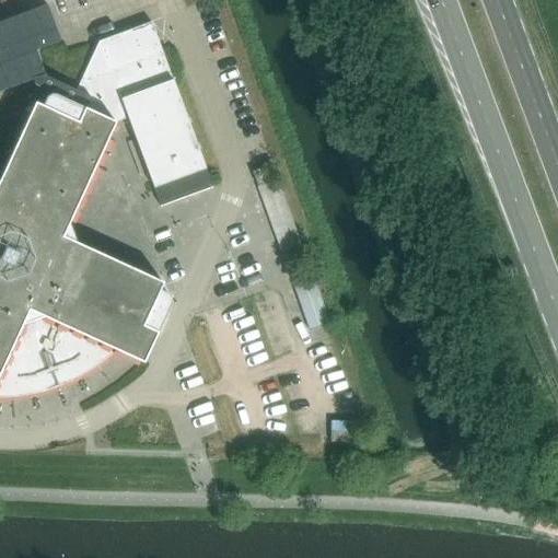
[(0,392),(13,393),(36,388),(58,383),(79,373),(97,361),(115,347),(144,361),(144,360),(172,302),(172,299),(172,295),(170,292),(166,290),(161,288),(164,280),(77,240),(69,221),(115,124),(116,120),(129,116),(154,186),(162,205),(213,185),(207,166),(163,48),(152,20),(100,39),(82,78),(78,89),(72,100),(58,93),(57,93),(57,92),(54,92),(50,93),(48,94),(46,97),(43,103),(36,101),(0,178),(0,392)]
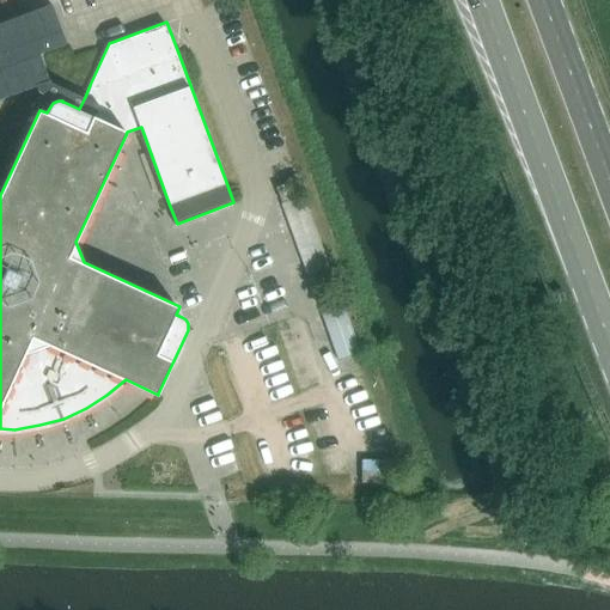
[(290,182),(278,185),(282,201),(296,196),(290,182)]
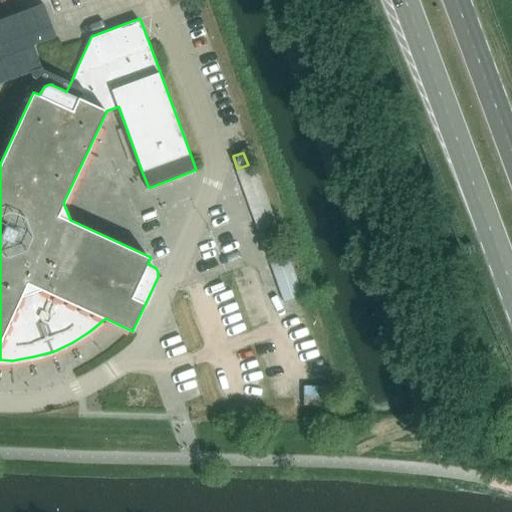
[(283,238),(257,164),(238,170),(265,245),(283,238)]
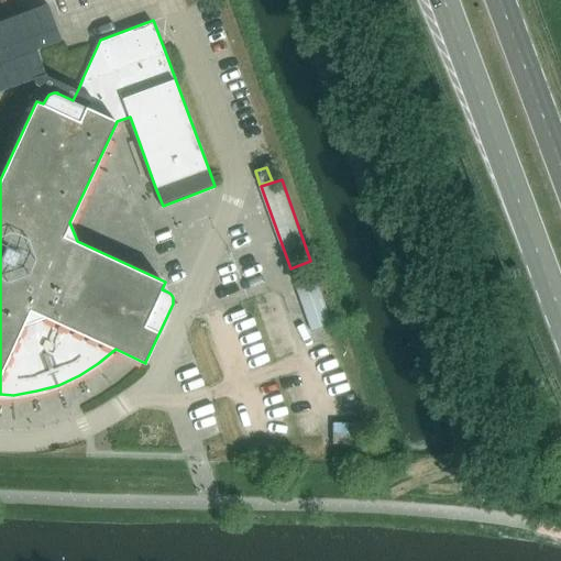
[(303,265),(292,270),(296,281),(307,277),(303,265)]
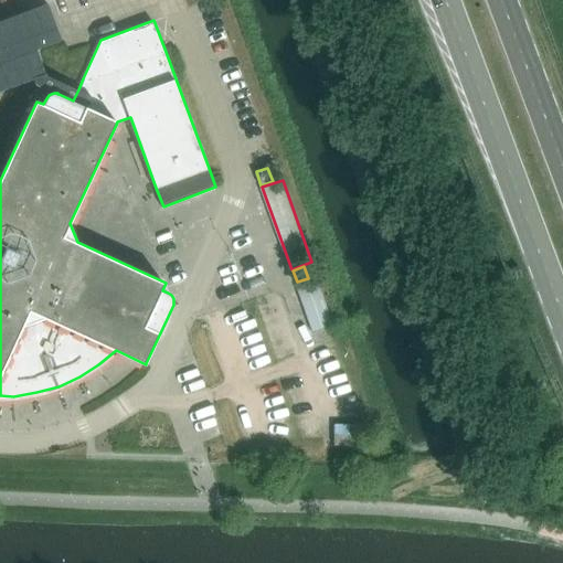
[(319,279),(298,287),(314,330),(335,324),(319,279)]
